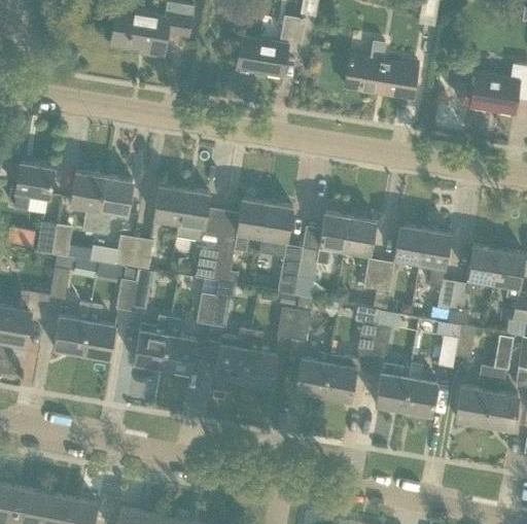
[(297,0),(295,10),(311,13),(313,0),(297,0)]
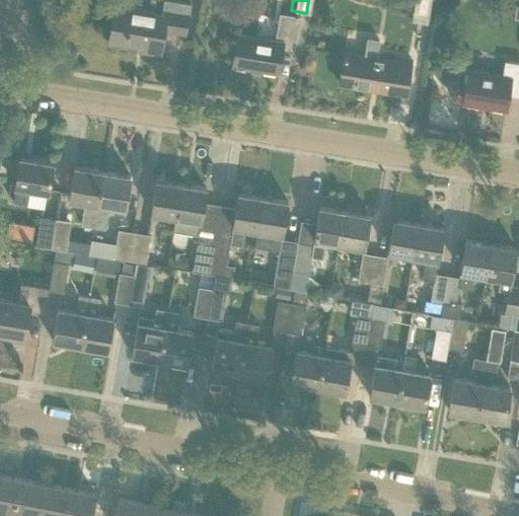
[(143,53),(160,56),(164,32),(186,35),(191,5),(164,1),(161,15),(114,8),(107,44),(143,50),(143,53)]
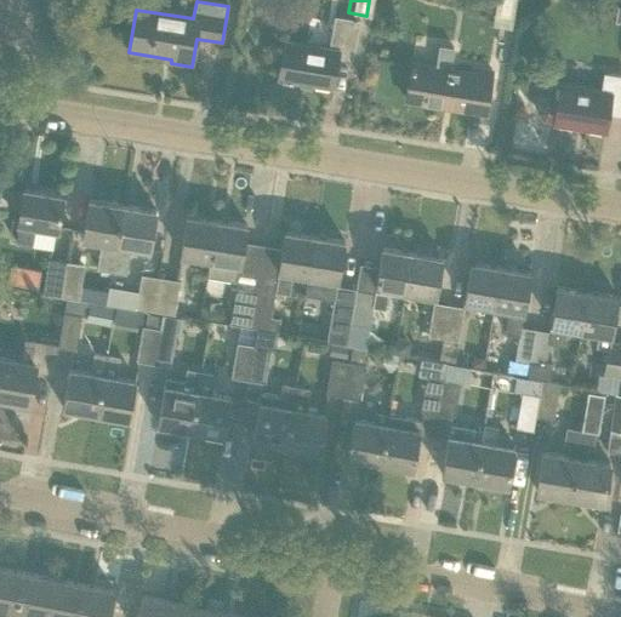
[(278,81),(332,91),(337,60),(353,62),(360,23),(334,18),(329,51),(284,44),(278,81)]
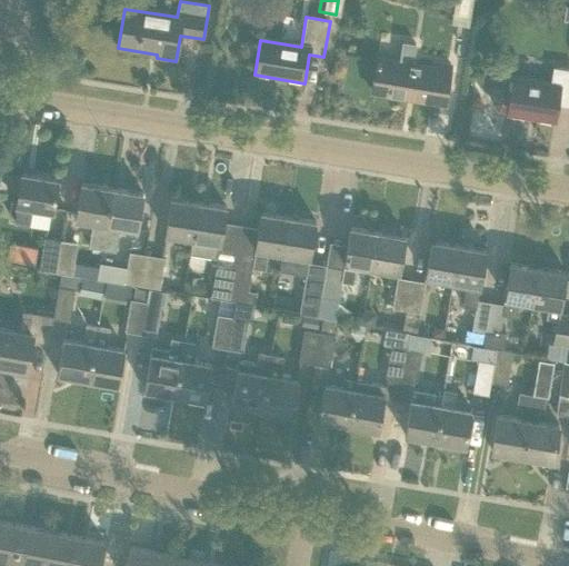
[(371,93),(445,106),(450,67),(436,65),(435,70),(412,66),(416,47),(403,45),(400,65),(377,60),(371,93)]
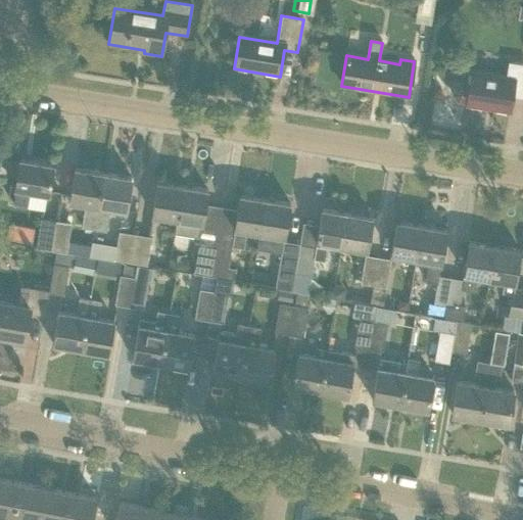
[(467,107),(509,113),(512,98),(522,100),(522,65),(509,63),(506,79),(472,74),(470,87),(460,85),(454,90),(453,97),(457,103),(467,105),(467,107)]
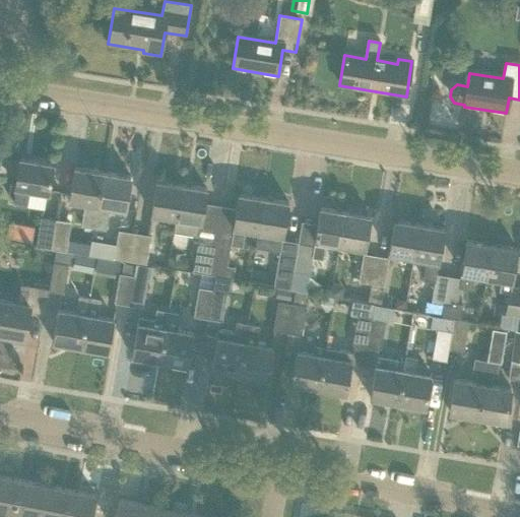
[(47,195),(52,166),(20,160),(15,189),(16,190),(13,205),(27,207),(29,192),(47,195)]
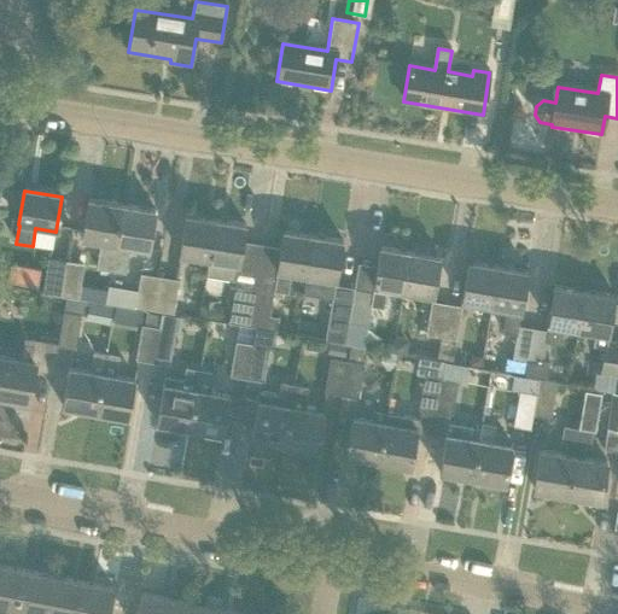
[(97,269),(111,272),(122,206),(88,200),(82,240),(101,243),(97,269)]
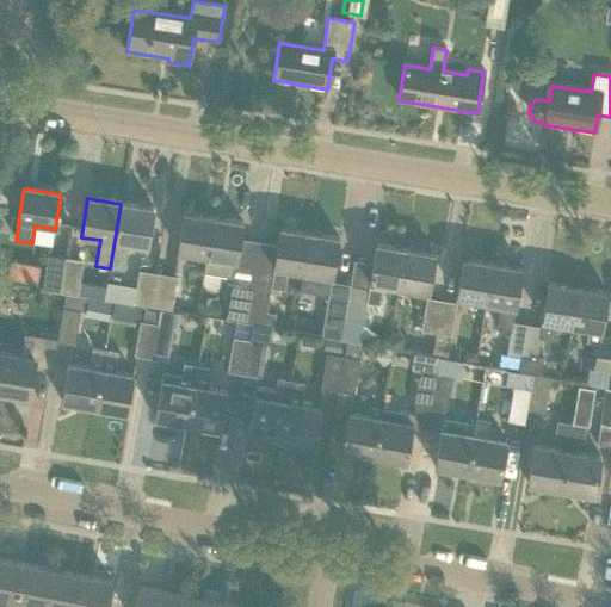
[(153,209),(121,204),(110,268),(123,271),(125,256),(119,255),(122,243),(147,248),(153,209)]
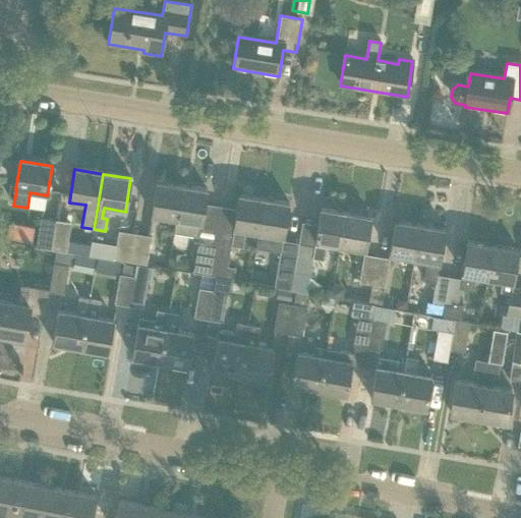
[(152,216),(176,220),(181,187),(157,183),(152,216)]
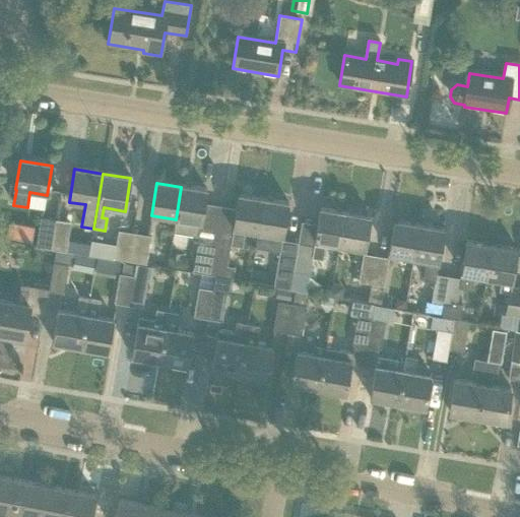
[(176,219),(174,234),(198,238),(206,191),(181,187),(176,219)]
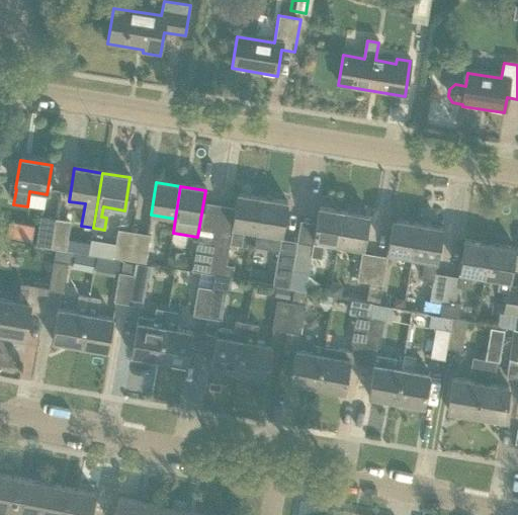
[(244,230),(257,232),(262,199),(237,195),(231,233),(214,230),(209,258),(207,274),(225,277),(230,246),(241,248),(244,230)]
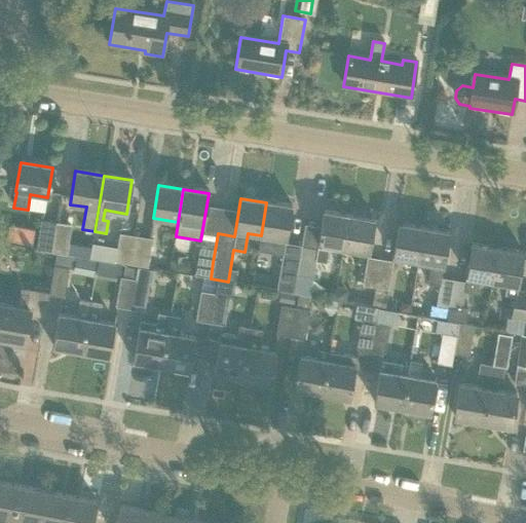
[(291,207),(266,202),(261,235),(259,249),(284,253),(291,207)]
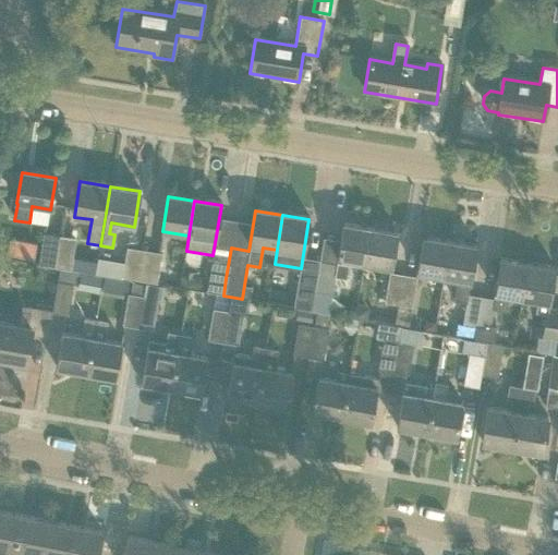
[(349,262),(364,265),(370,229),(343,225),(340,242),(324,239),(319,262),(314,292),(332,296),(335,278),(347,280),(349,262)]
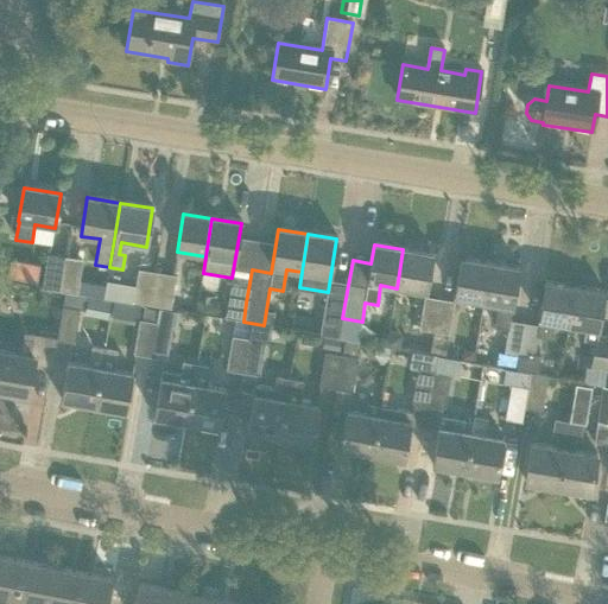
[(432,254),(403,249),(397,288),(426,293),(432,254)]
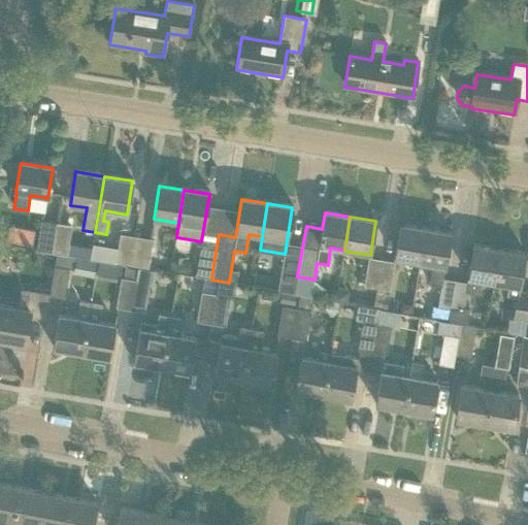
[(56,224),(40,222),(35,253),(52,255),(56,224)]
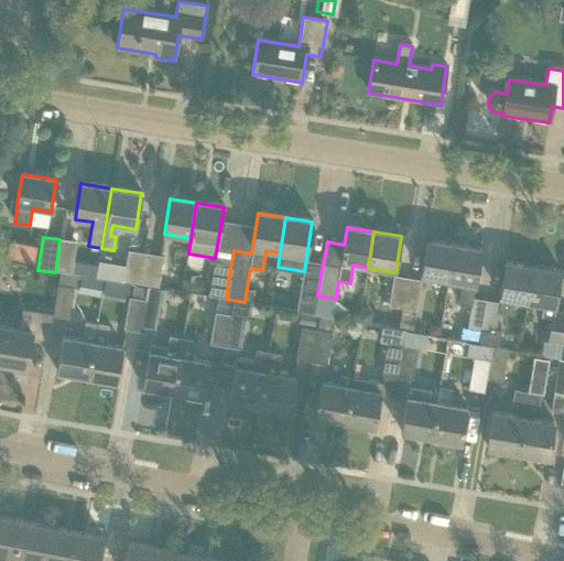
[(55,272),(72,276),(77,243),(60,239),(55,272)]
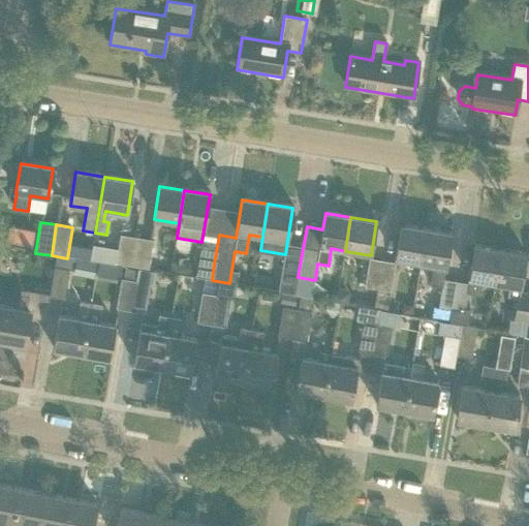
[(395,259),(421,264),(426,230),(401,225),(395,259)]
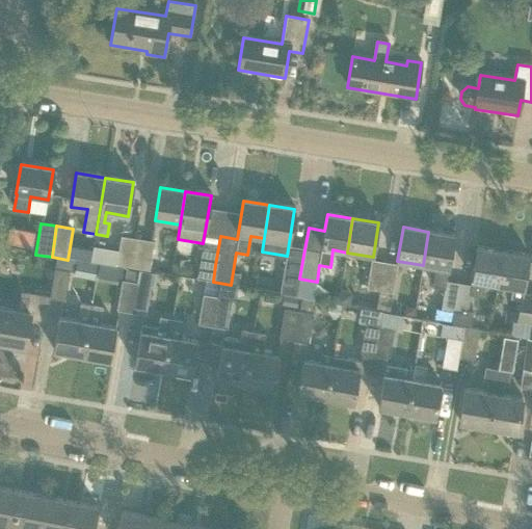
[(441,311),(454,313),(458,284),(446,282),(454,236),(428,232),(423,265),(435,267),(432,288),(444,290),(441,311)]
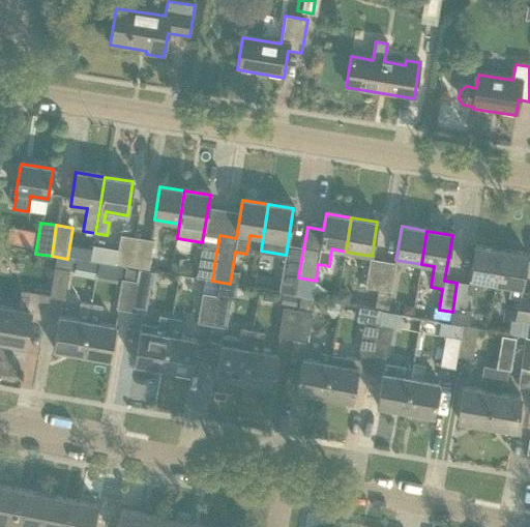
[(219,235),(205,233),(200,262),(214,264),(219,235)]
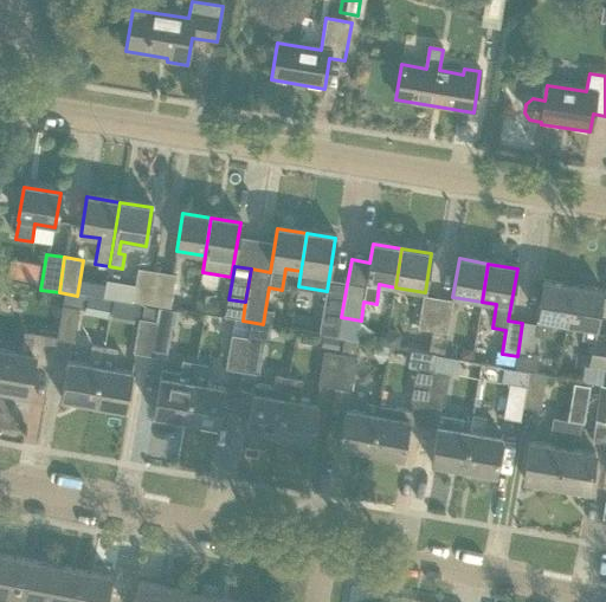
[(156,272),(137,270),(131,303),(150,306),(156,272)]
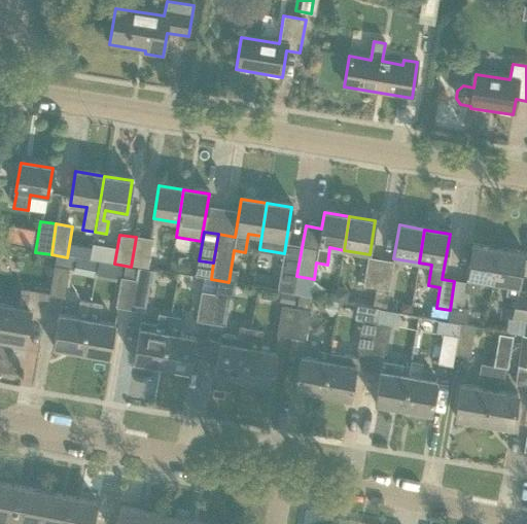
[(147,269),(152,240),(136,237),(131,267),(147,269)]
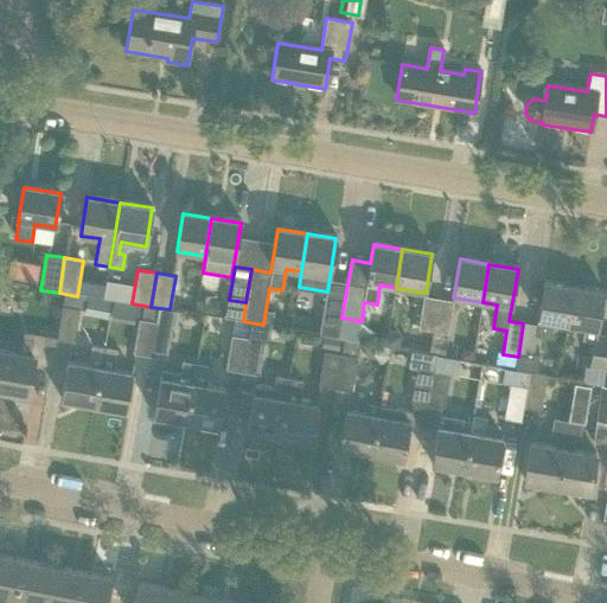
[(347,284),(331,281),(326,315),(342,318),(347,284)]
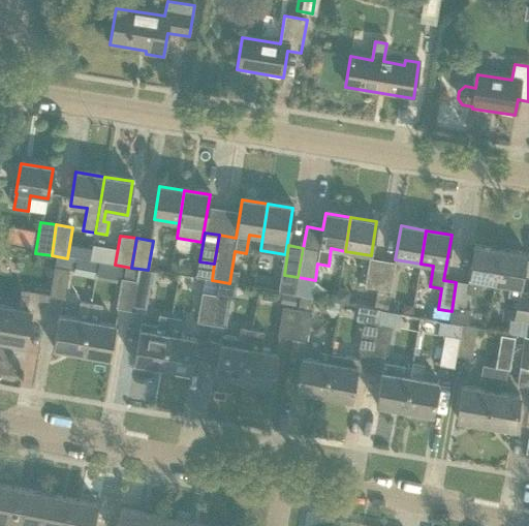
[(480,282),(495,284),(500,251),(474,247),(468,284),(456,282),(452,311),(465,314),(467,295),(478,297),(480,282)]
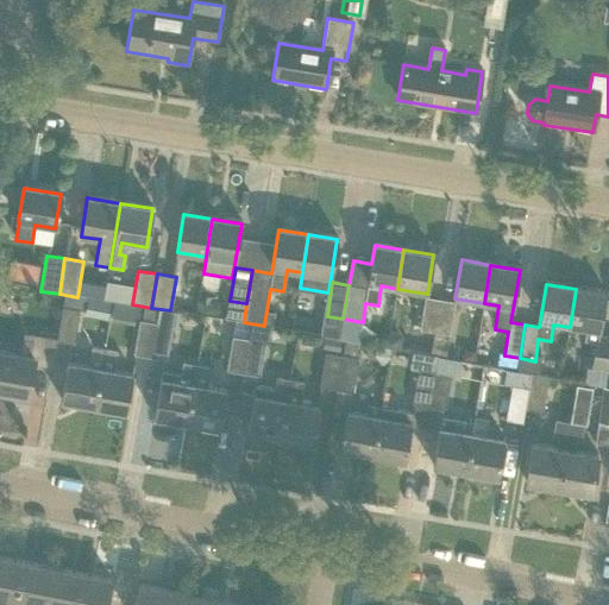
[(604,294),(576,289),(570,327),(586,329),(584,341),(596,344),(604,294)]
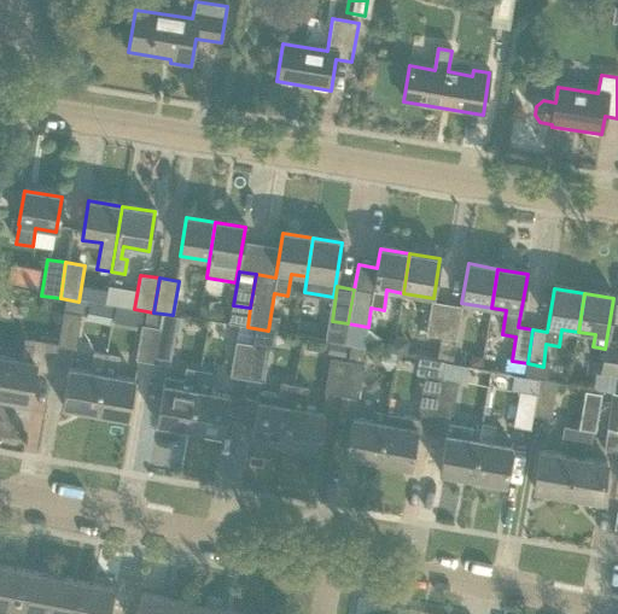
[(447,305),(431,303),(425,337),(441,339),(447,305)]
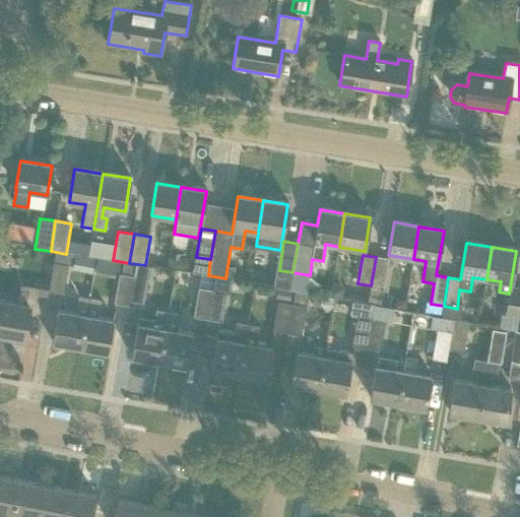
[(384,287),(388,259),(376,257),(371,285),(384,287)]
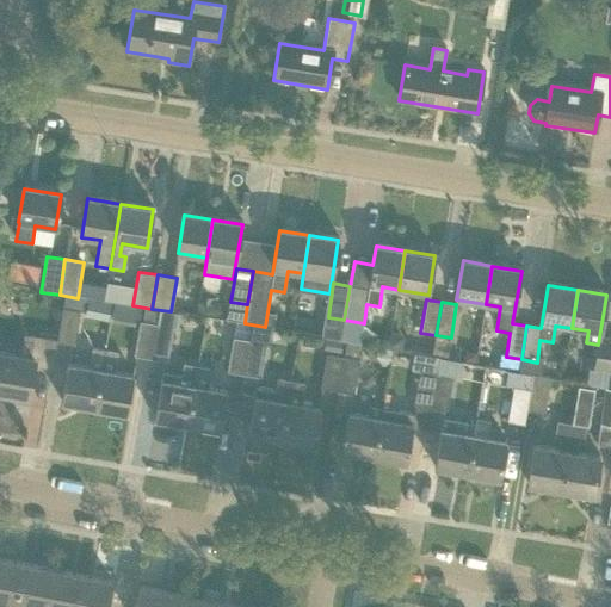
[(80,311),(62,309),(56,341),(56,345),(74,347),(80,311)]
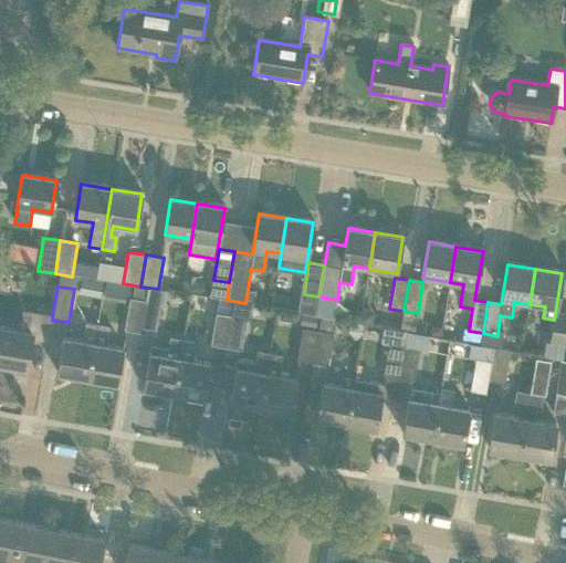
[(145,302),(129,300),(124,332),(139,334),(145,302)]
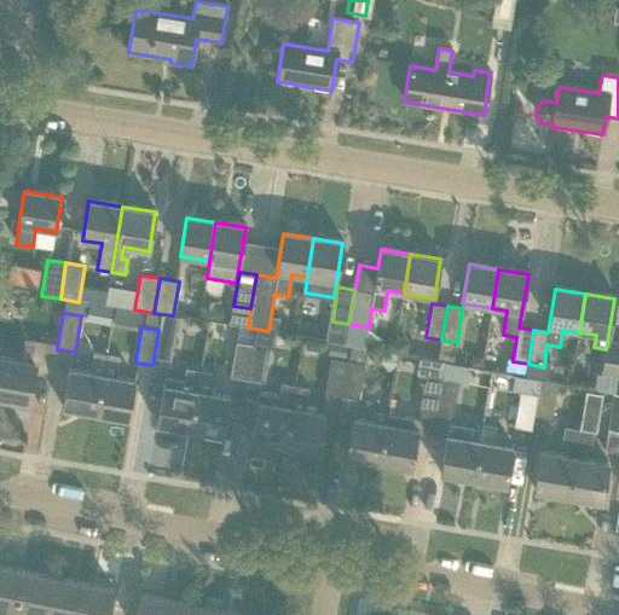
[(247,382),(255,332),(238,329),(230,379),(247,382)]
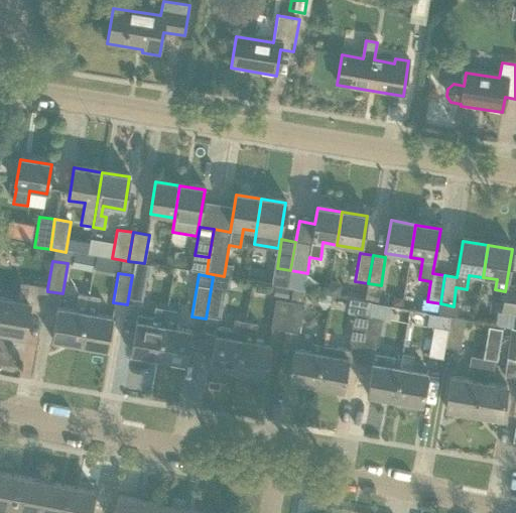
[(146,278),(132,275),(127,304),(141,307),(146,278)]
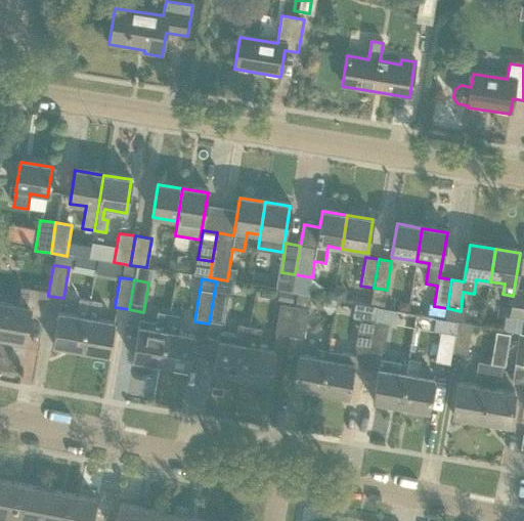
[(241,286),(216,281),(209,323),(223,327),(228,296),(238,298),(241,286)]
